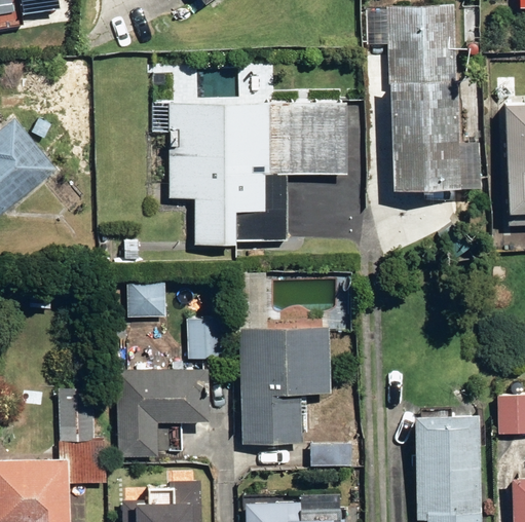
[(459,139),(458,2),(370,3),(371,45),(388,45),(390,190),(483,189),(483,139),(459,139)]
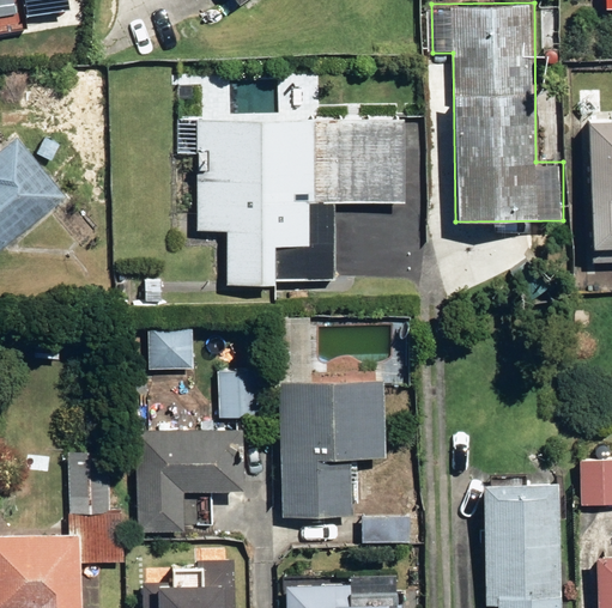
[(404,116),(198,117),(198,231),(226,231),(228,285),(340,285),(339,205),(404,204),(404,116)]
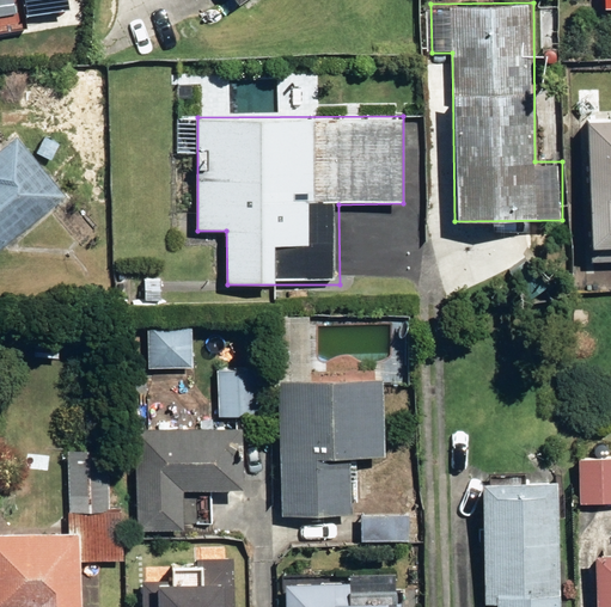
[(610,117),(590,118),(590,263),(610,263),(610,117)]
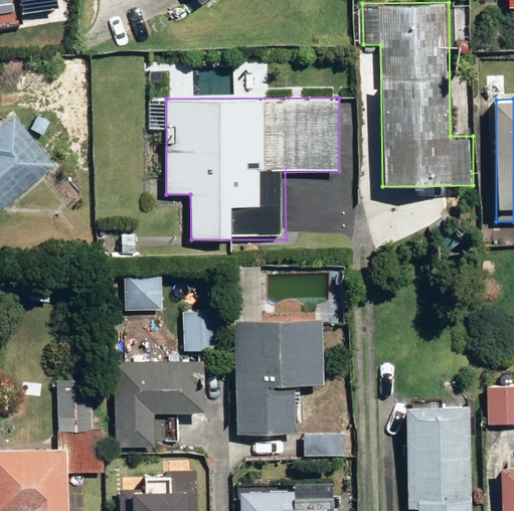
[(0,210),(58,165),(16,112),(0,124),(0,210)]
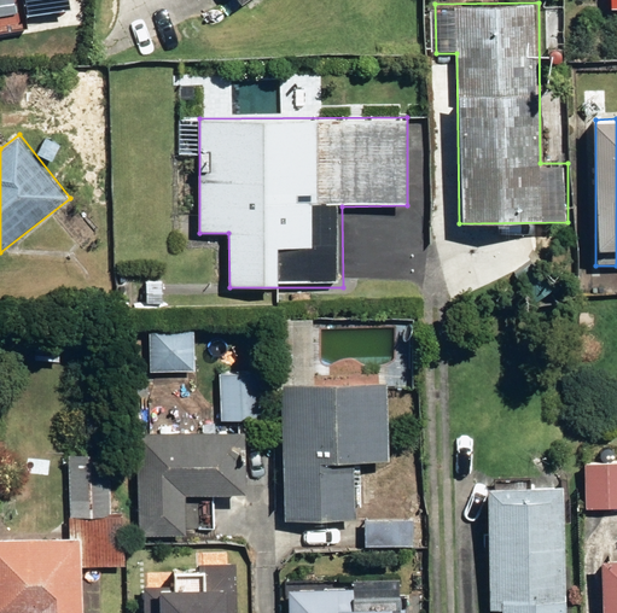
[(272,395),(281,395),(281,384),(319,383),(318,319),(271,320),(272,395)]
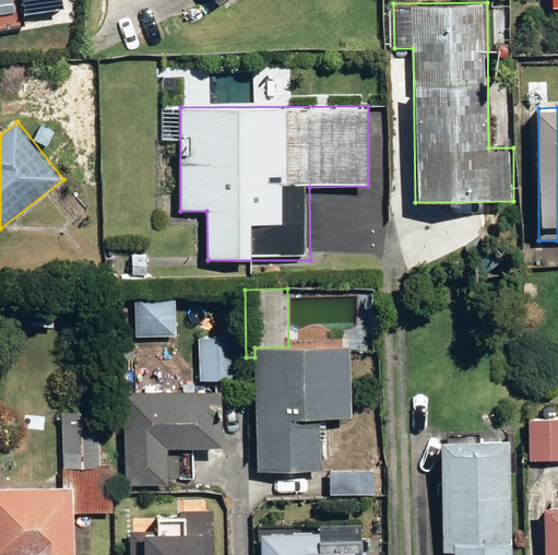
[(180,298),(138,296),(134,339),(177,341),(180,298)]
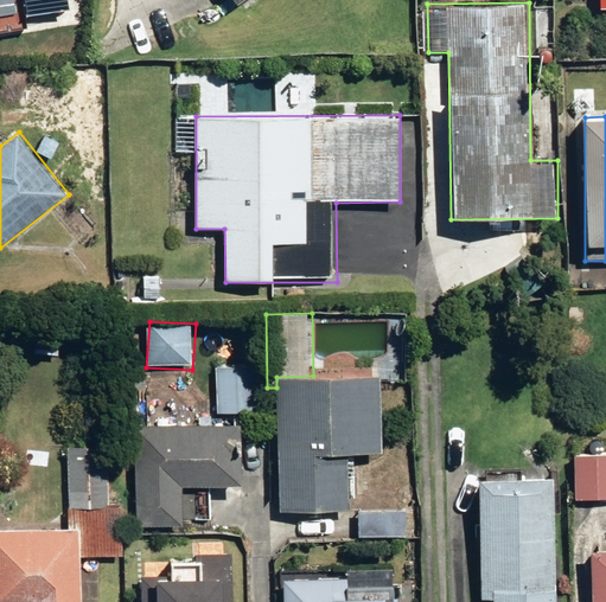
[(256,370),(217,369),(216,414),(255,414),(256,370)]
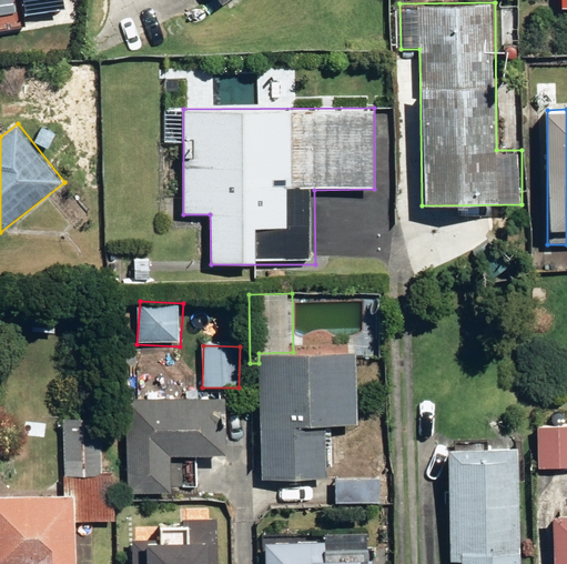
[(293,352),(259,353),(259,363),(262,482),(326,480),(325,425),(362,424),(360,351),(293,352)]
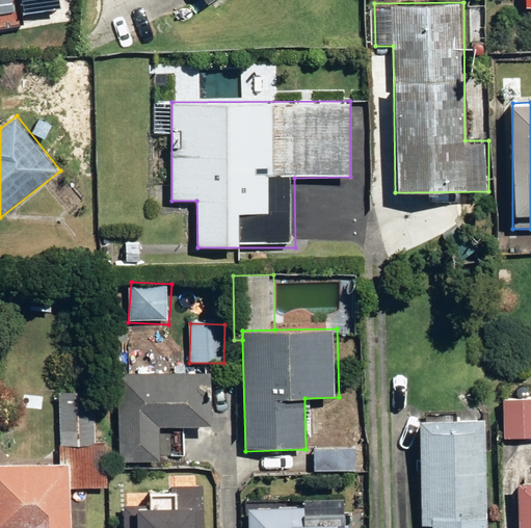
[(214,374),(120,374),(120,463),(184,463),(184,428),(214,428),(214,374)]
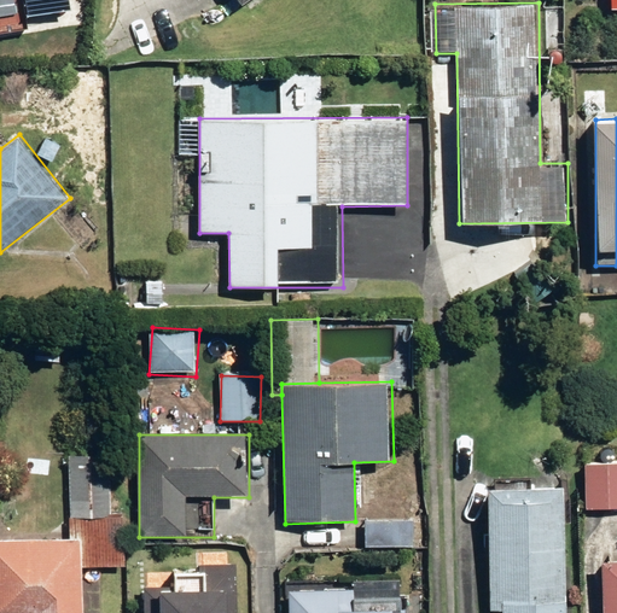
[(74,541),(0,541),(0,612),(83,612),(83,571),(126,571),(126,515),(114,515),(114,457),(73,457),(74,541)]
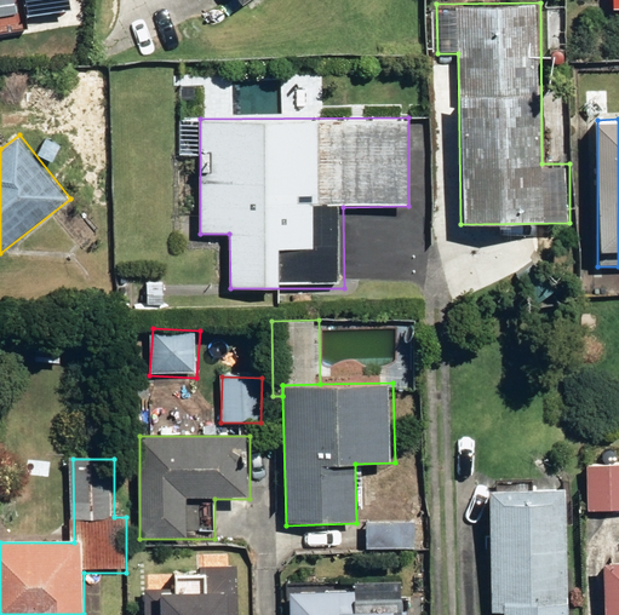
[(618,464),(589,464),(588,512),(618,512),(618,464)]
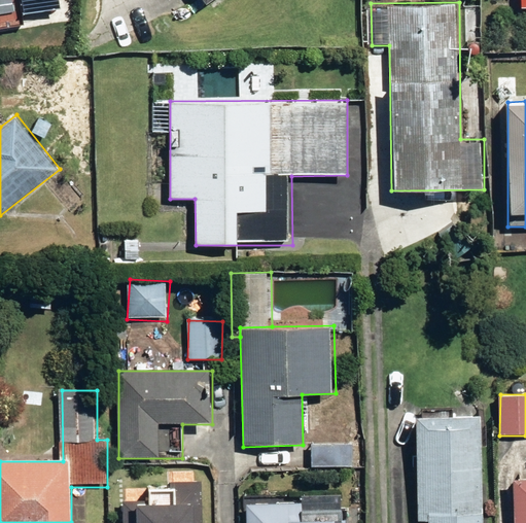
[(483,522),(483,413),(415,413),(416,520),(430,520),(430,522),(483,522)]
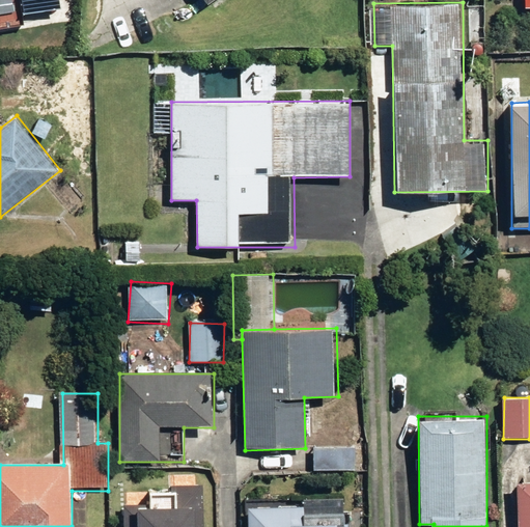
[(356,447),(312,447),(312,471),(356,470),(356,447)]
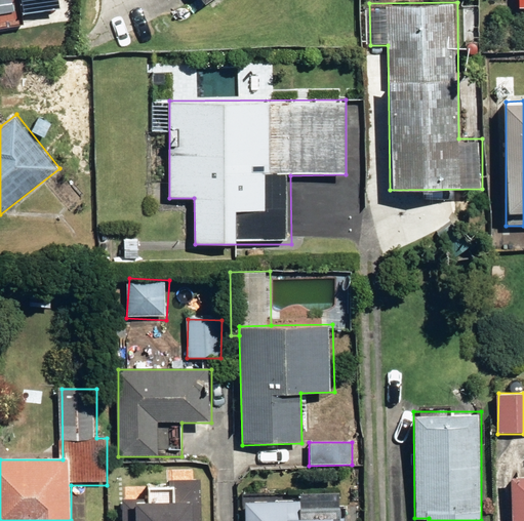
[(523,520),(523,475),(511,476),(511,520),(523,520)]
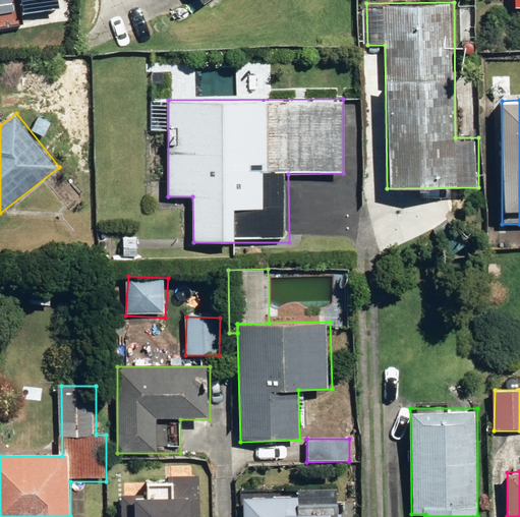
[(201,516),(206,478),(168,475),(167,496),(120,492),(117,516),(201,516)]
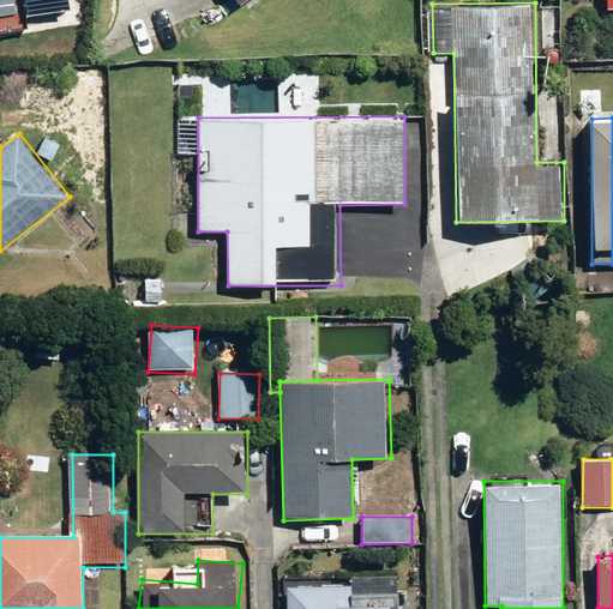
[(353,596),(353,584),(286,586),(286,608),(402,608),(402,595),(353,596)]
